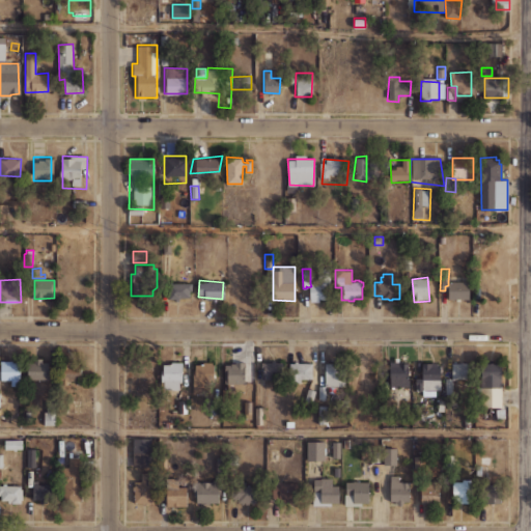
[(165,281),(187,281),(193,300),(163,297),(165,281)]
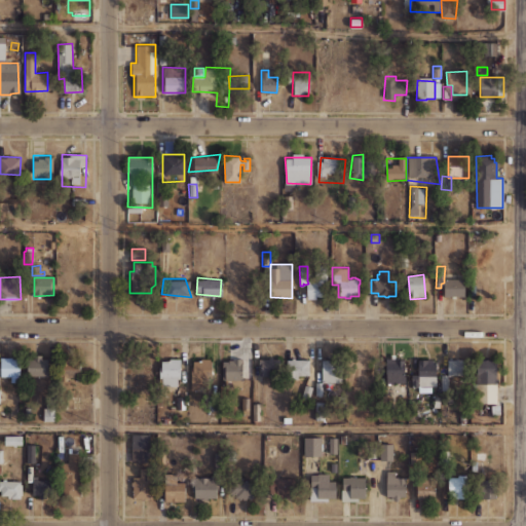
[(444,296),(463,296),(464,278),(444,278),(444,283),(444,296)]
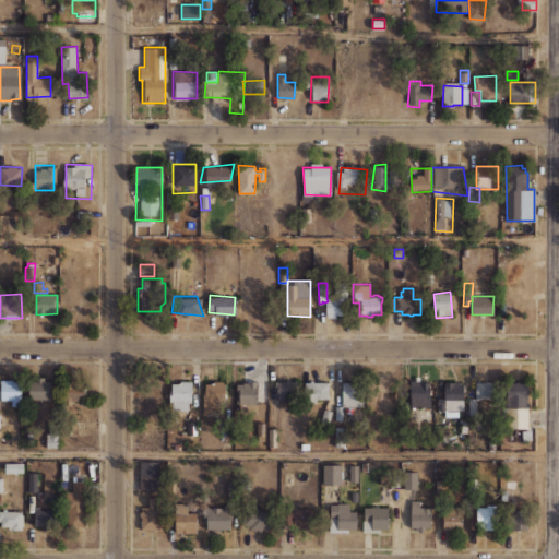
[(324,302),(325,318),(346,316),(345,297),(326,298),(328,301),(324,302)]
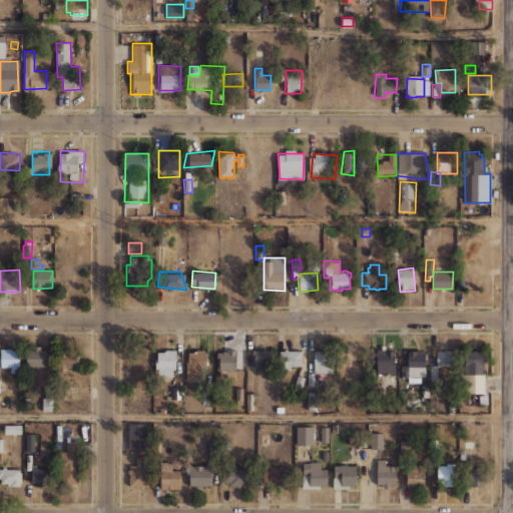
[(0,348),(0,373),(18,373),(18,348),(0,348)]
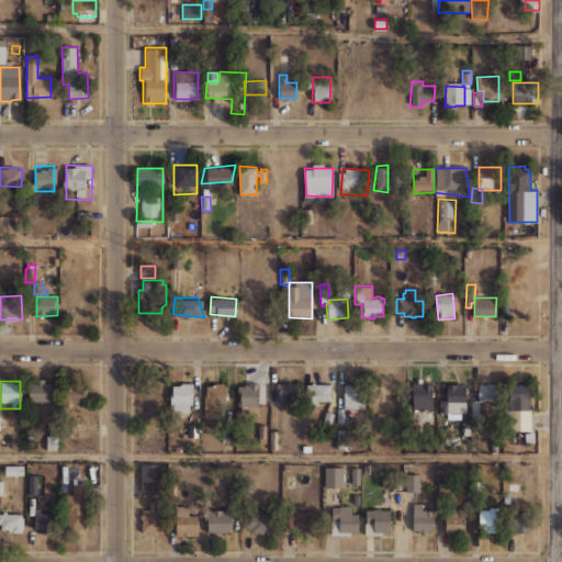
[(49,384),(26,382),(29,405),(51,405),(49,384)]
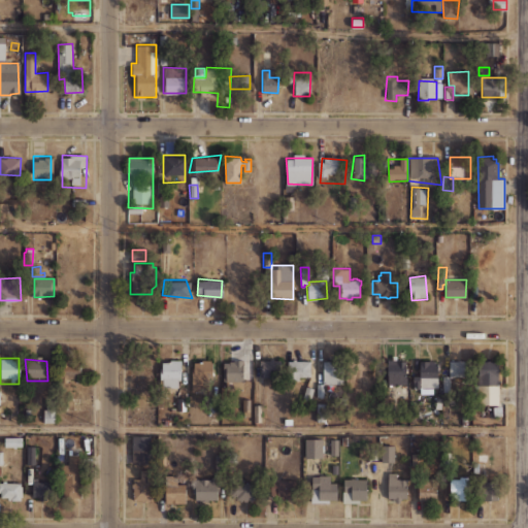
[(227,359),(226,390),(242,391),(243,360),(227,359)]
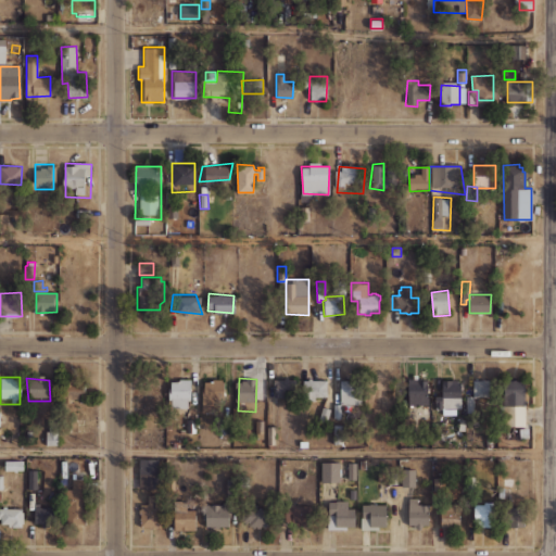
[(273,378),(273,388),(276,388),(276,397),(294,397),(294,378),(273,378)]
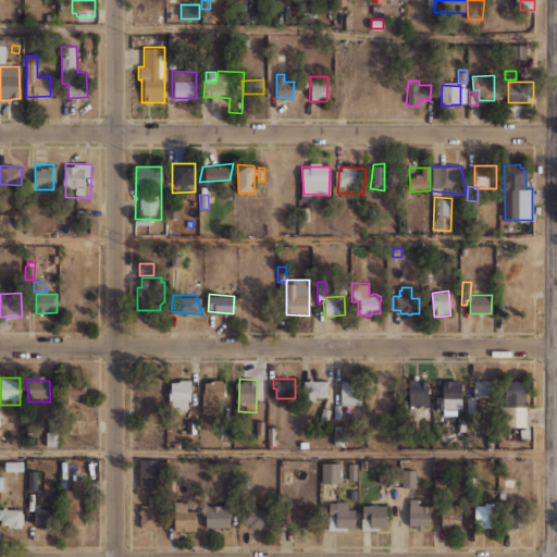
[(304,381),(308,381),(308,379),(312,379),(312,381),(326,381),(326,397),(316,397),(316,401),(304,401),(304,381)]
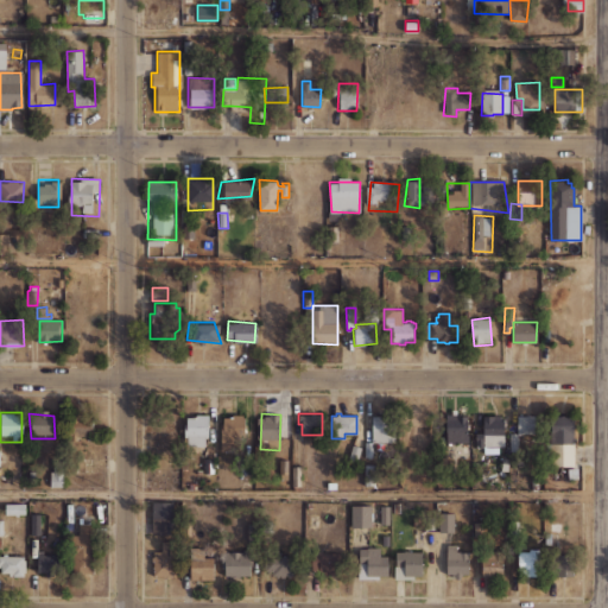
[(366,413),(366,454),(400,455),(400,413),(366,413)]
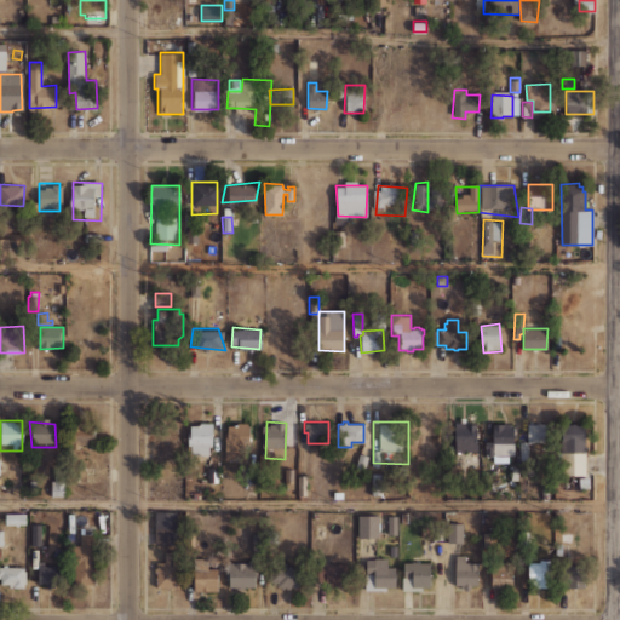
[(493,422),(492,441),(492,457),(492,461),(515,463),(516,423),(493,422)]
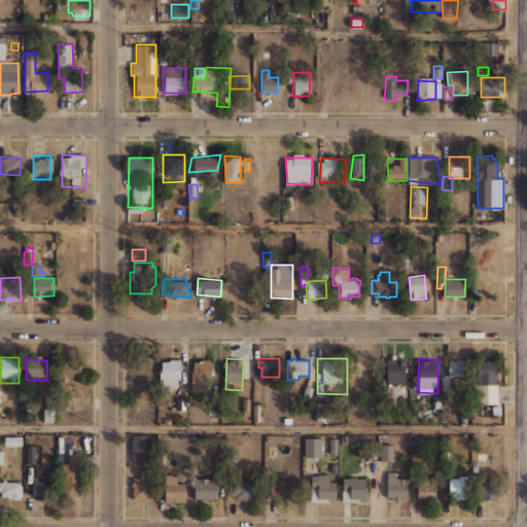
[(389,359),(387,390),(403,391),(406,360),(389,359)]
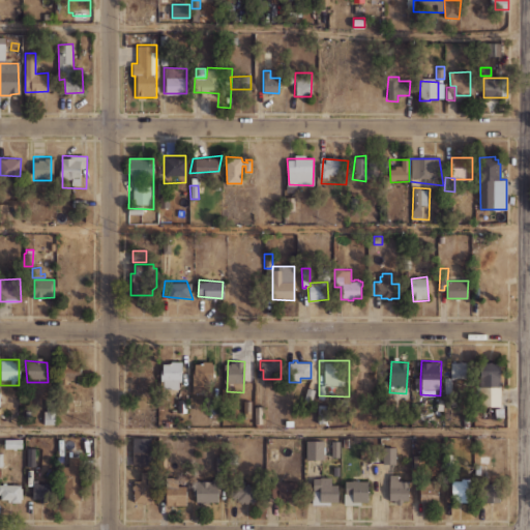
[(162,362),(160,392),(180,393),(181,363),(162,362)]
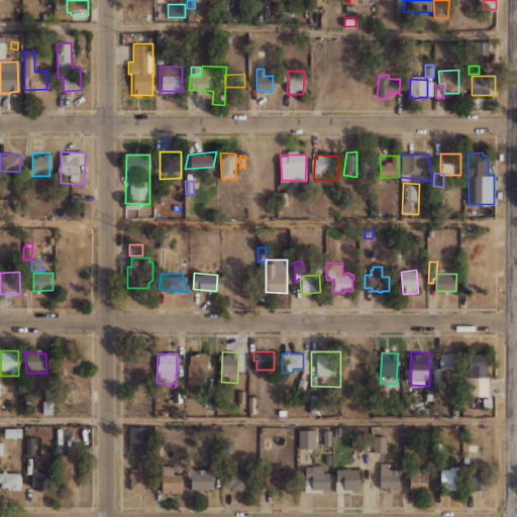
[(190,353),(189,386),(195,386),(206,387),(207,354),(190,353)]
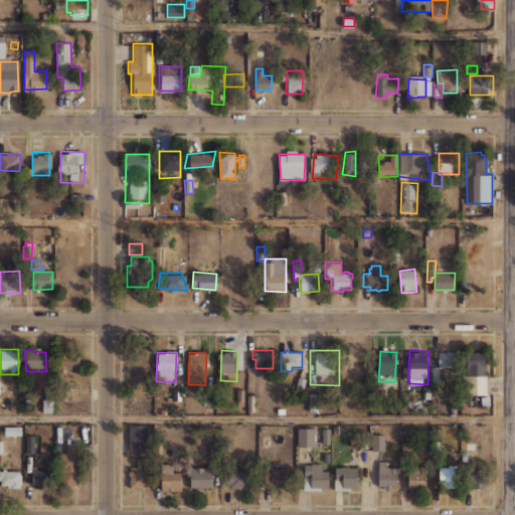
[(345,353),(346,381),(368,381),(367,352),(345,353)]
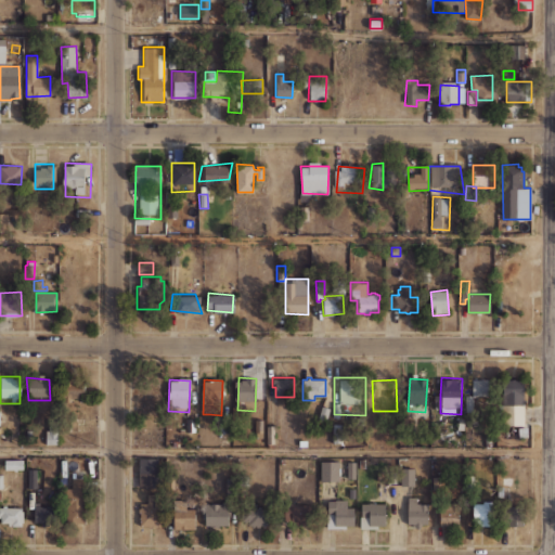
[(472,379),(493,379),(493,397),(473,397),(473,412),(464,412),(464,395),(473,395),(472,379)]
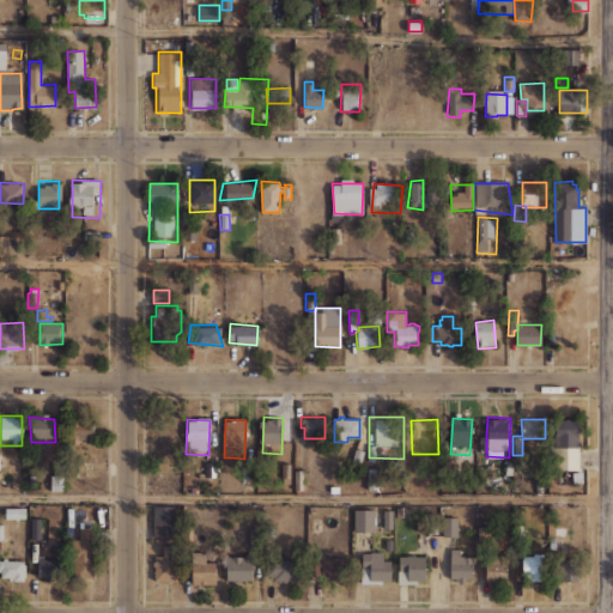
[(90,420),(74,424),(77,441),(82,439),(85,459),(97,457),(90,420)]
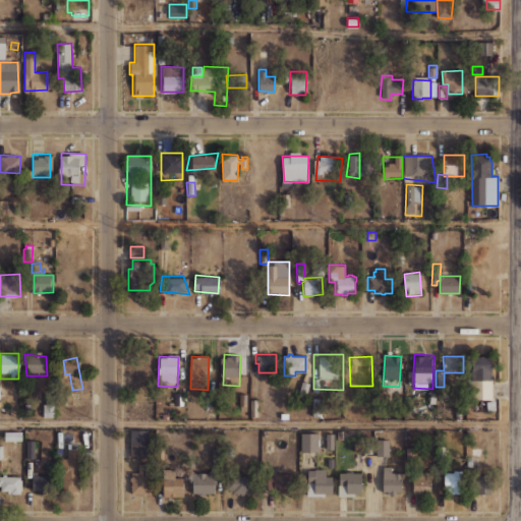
[(471,363),(471,398),(490,398),(490,362),(471,363)]
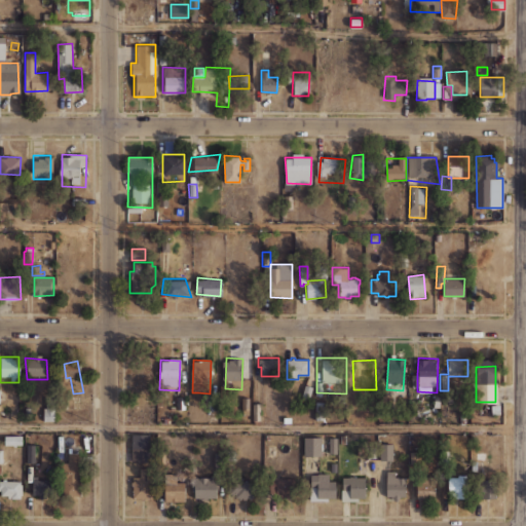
[(305,384),(301,397),(309,399),(312,386),(305,384)]
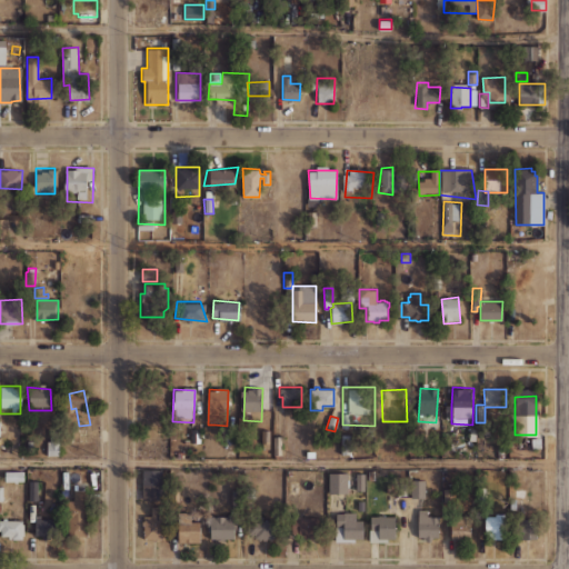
[(418,421),(418,435),(409,435),(409,421),(418,421)]
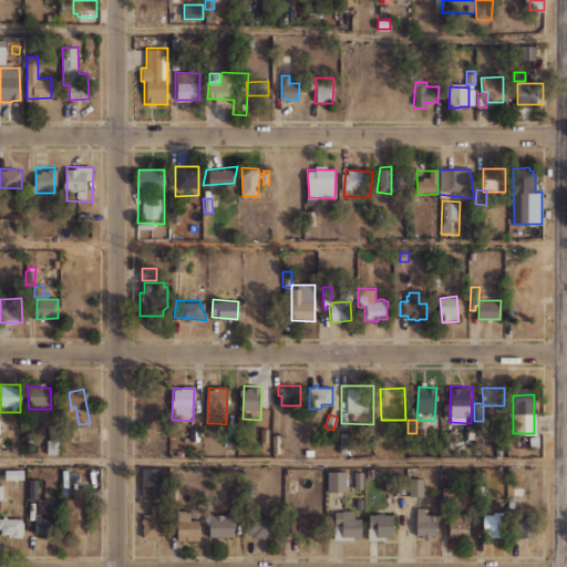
[(204,423),(204,428),(205,428),(204,434),(214,434),(214,423),(207,423),(204,423)]
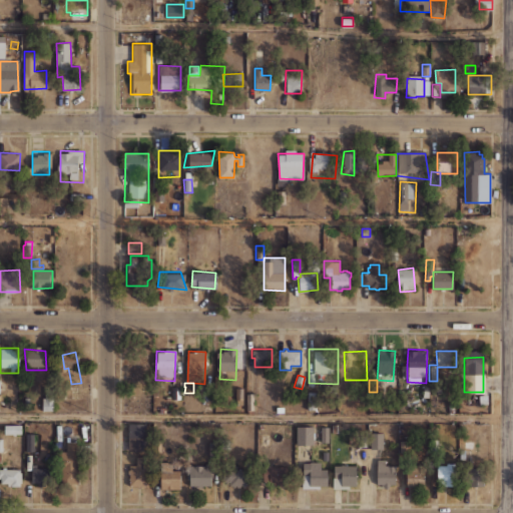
[(171,387),(171,399),(180,399),(180,387),(171,387)]
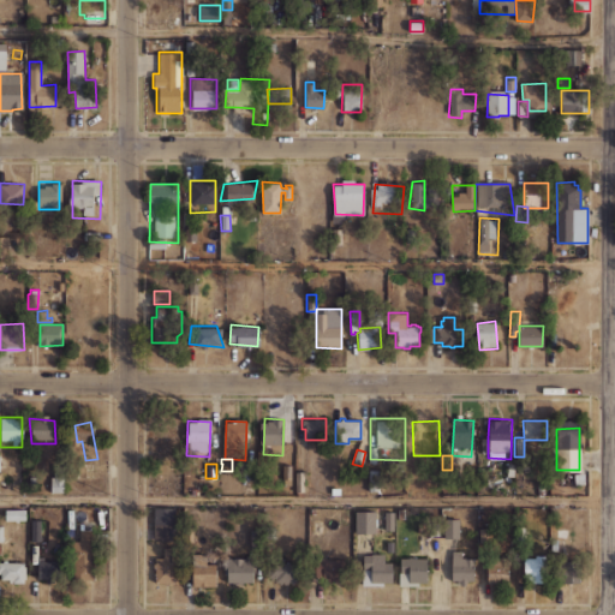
[(281,465),(281,479),(284,479),(284,485),(292,485),(292,465),(281,465)]
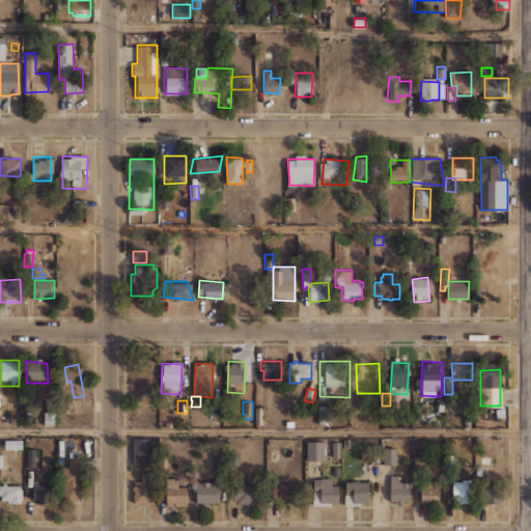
[(45,402),(54,402),(54,408),(52,408),(52,411),(54,411),(54,426),(43,426),(44,412),(47,412),(47,409),(45,408),(45,402)]
